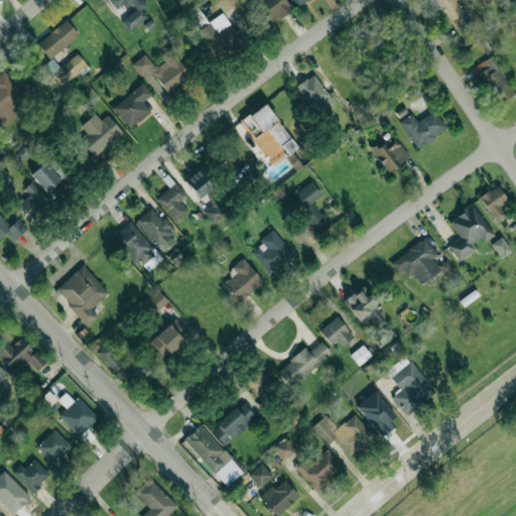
[(128,30),(147,17),(141,8),(147,4),(144,0),(111,0),(117,9),(130,1),(136,10),(121,20),(128,30)]
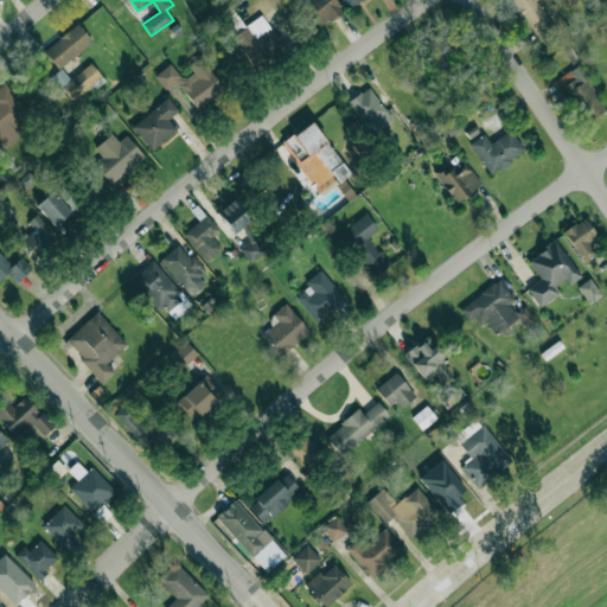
[(343,10),(334,0),(301,0),(299,2),(318,27),(343,10)]
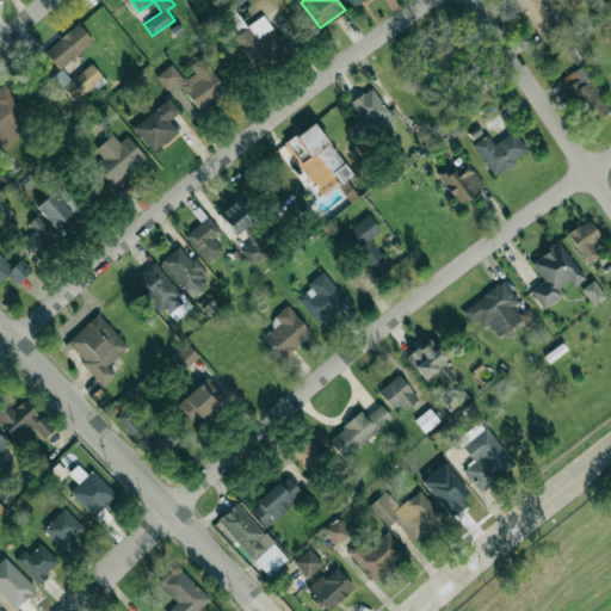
[(344,0),(351,10),(364,0),(344,0)]
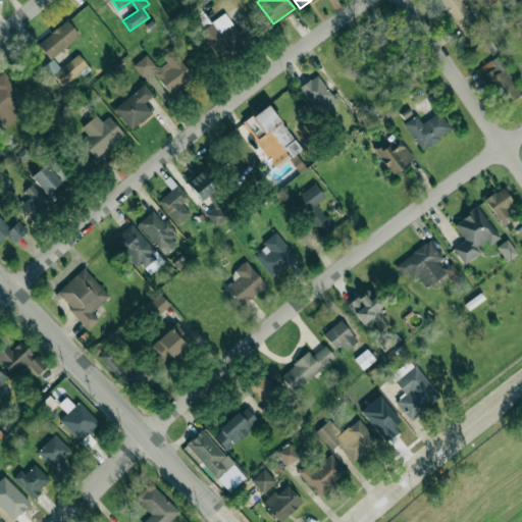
[(438,0),(462,34),(477,23),(462,0),(438,0)]
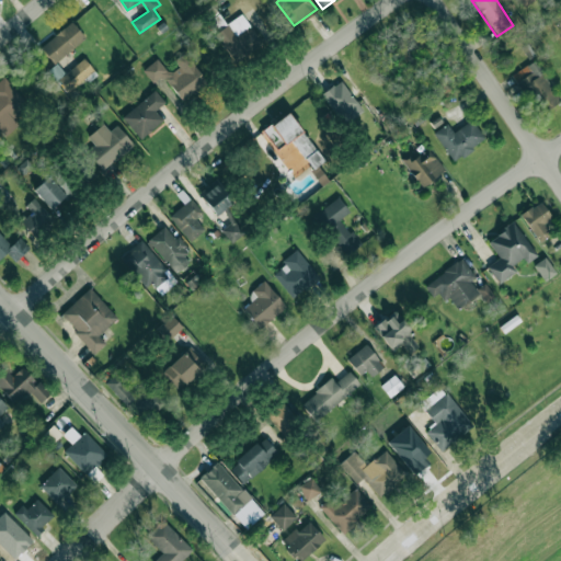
[(231,59),(260,41),(241,14),(214,33),(231,59)]
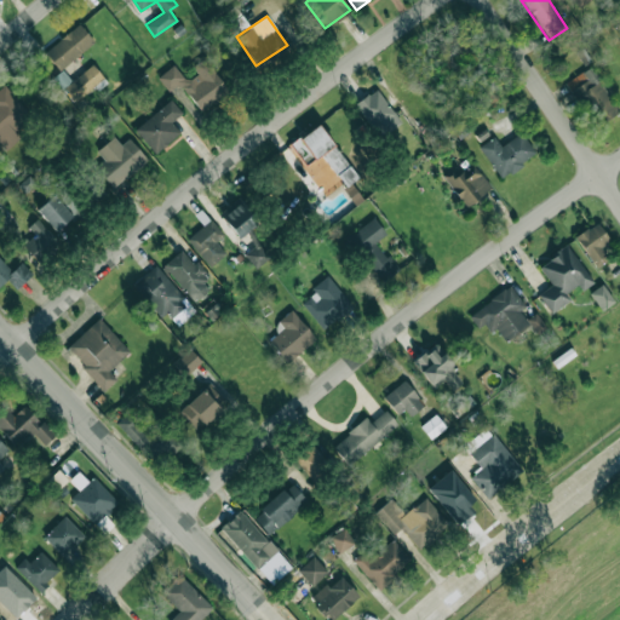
[(45,53),(61,70),(93,40),(78,23),(45,53)]
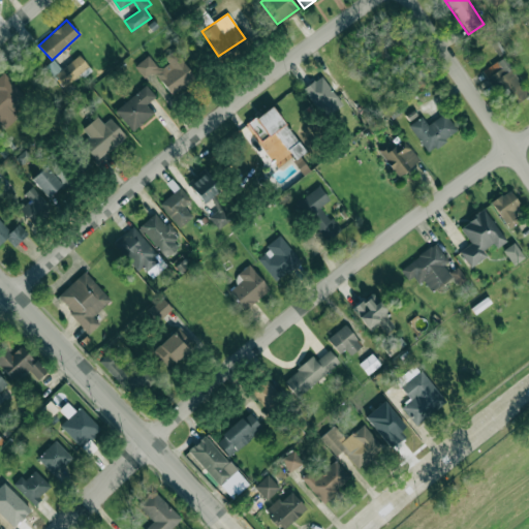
[(172,96),(196,79),(174,49),(164,56),(168,62),(159,69),(149,55),(134,65),(144,79),(153,71),(172,96)]
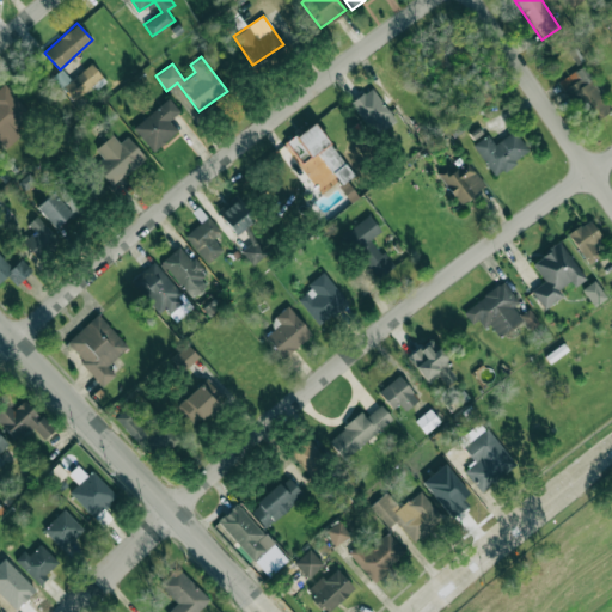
[(103,80),(93,65),(63,84),(72,98),(103,80)]
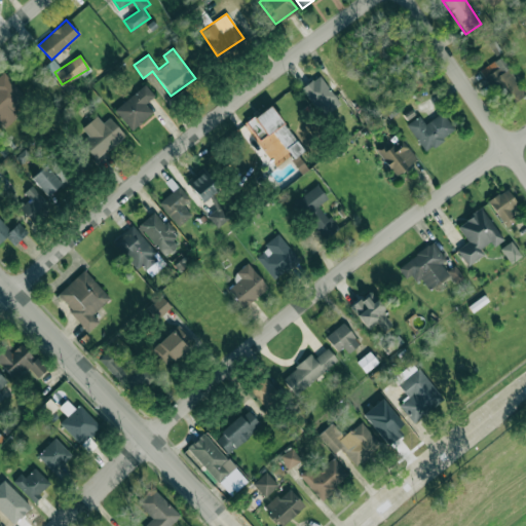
[(483,69),(509,105),(525,92),(500,57),(483,69)]
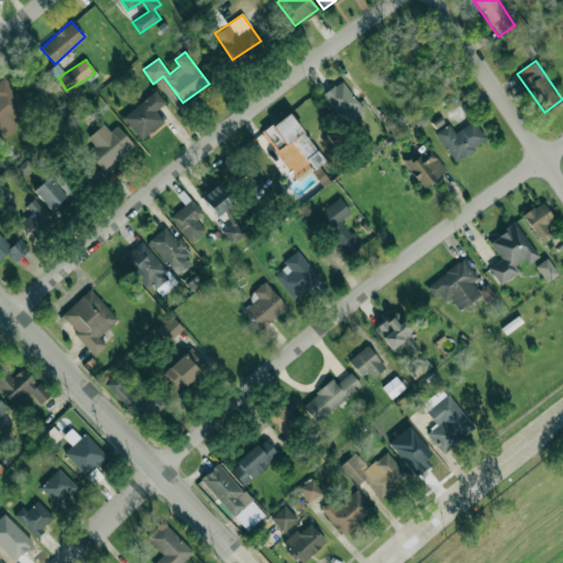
[(363,112),(343,80),(323,92),(343,125),(363,112)]
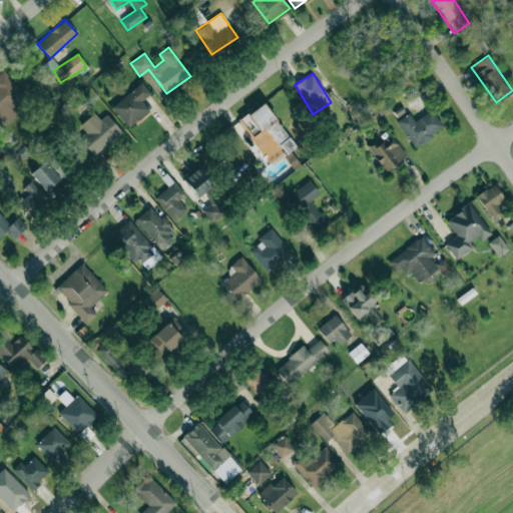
[(128,127),(148,109),(141,101),(150,93),(140,81),(111,108),(128,127)]
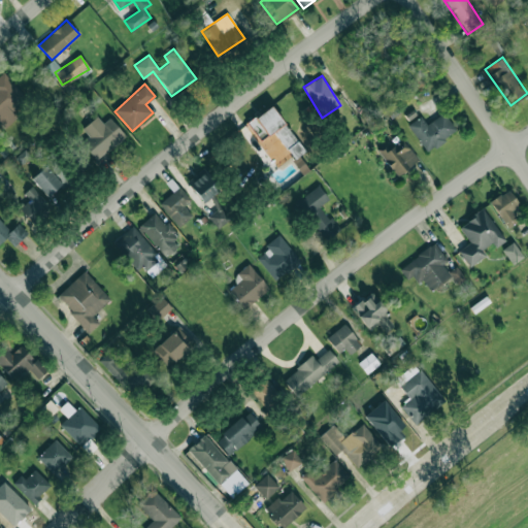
[(245,124),(260,141),(273,131),(295,159),(305,152),(270,105),(245,124)]
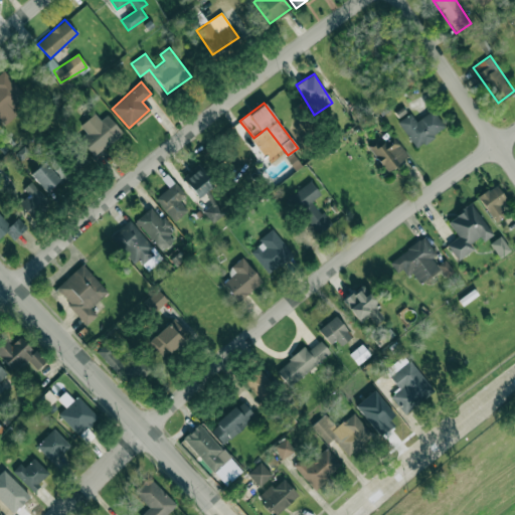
[(415,148),(446,128),(433,110),(415,121),(410,113),(397,122),(415,148)]
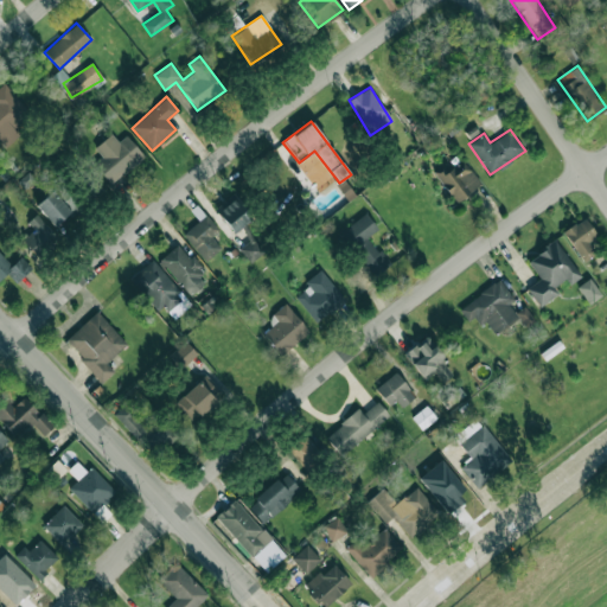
[(119,141),(112,133),(95,148),(102,155),(93,164),(112,184),(144,155),(126,135),(119,141)]
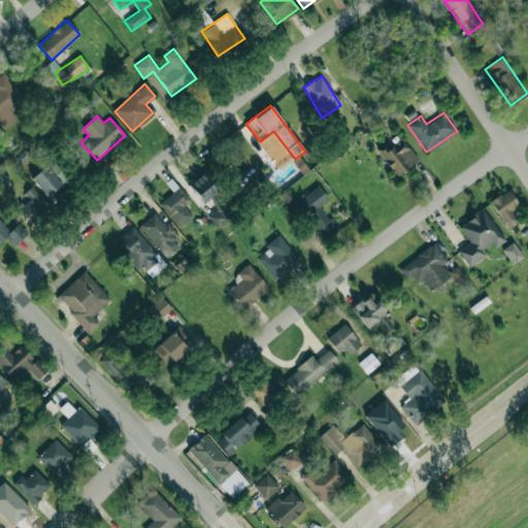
[(384,143),(375,151),(397,176),(418,159),(402,139),(389,150),(384,143)]
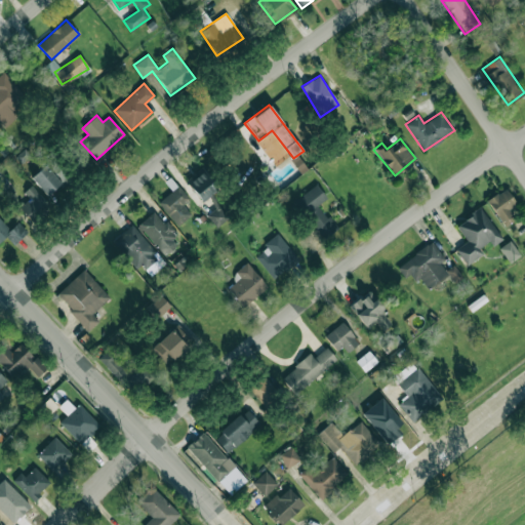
[(31,177),(47,195),(62,183),(45,164),(31,177)]
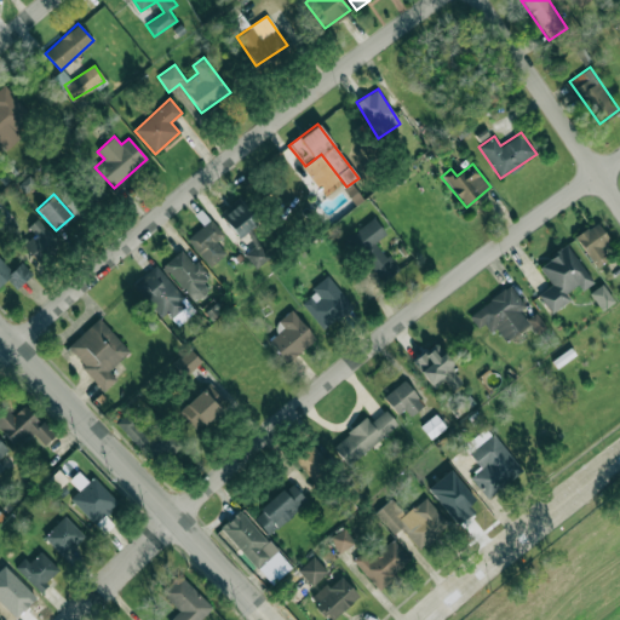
[(259,222),(240,199),(219,214),(239,239),(259,222)]
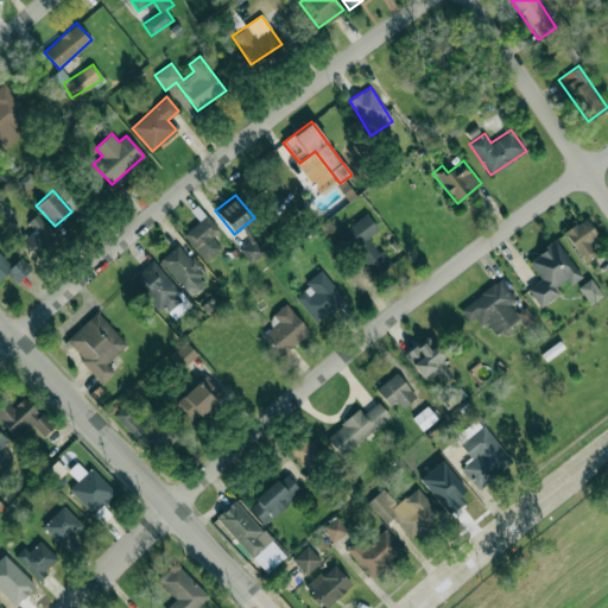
[(378,229),(366,213),(343,230),(374,273),(388,263),(369,236),(378,229)]
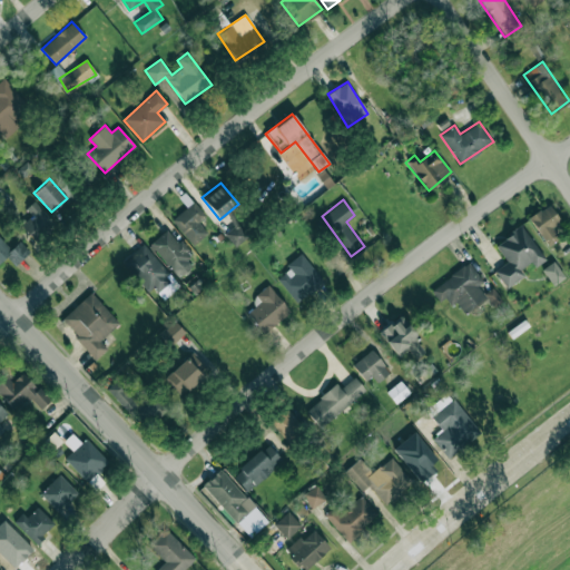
[(26,208),(31,215),(20,225),(33,239),(53,222),(35,200),(26,208)]
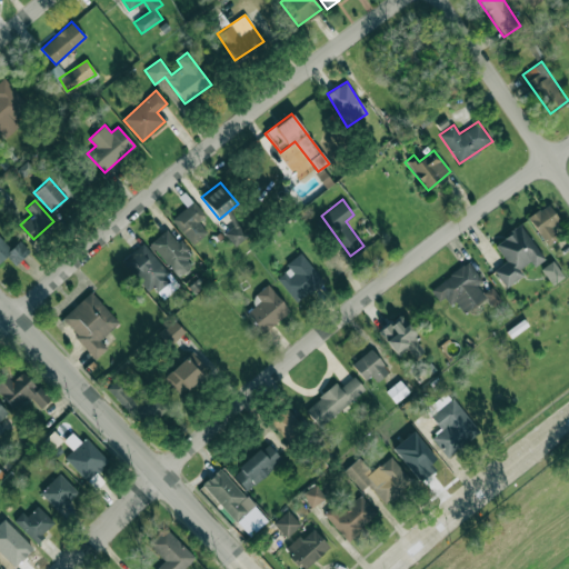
[(207,231),(198,222),(206,215),(192,200),(171,220),(193,245),(207,231)]
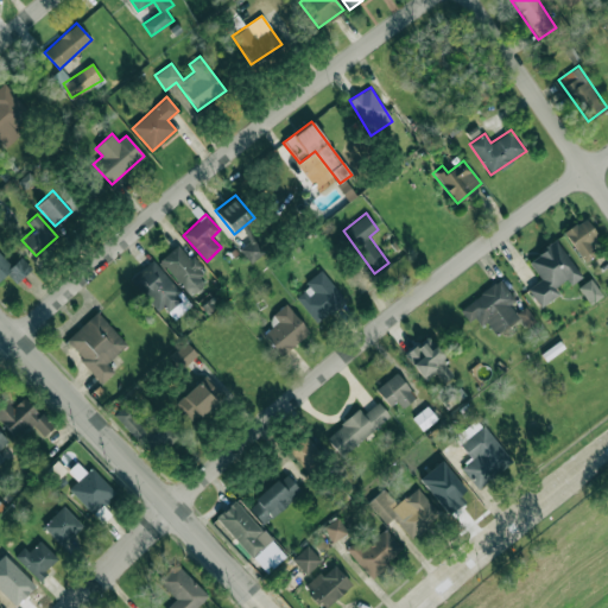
[(563,232),(583,263),(596,254),(589,242),(597,236),(586,217),(563,232)]
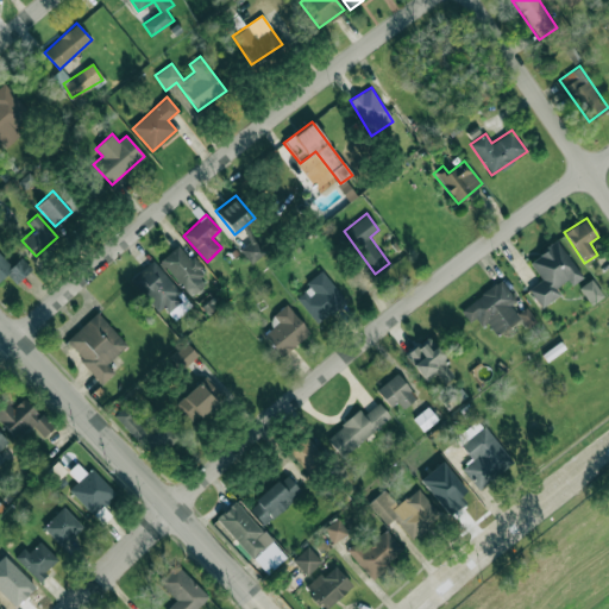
[(242,250),(251,263),(264,253),(253,240),(242,250)]
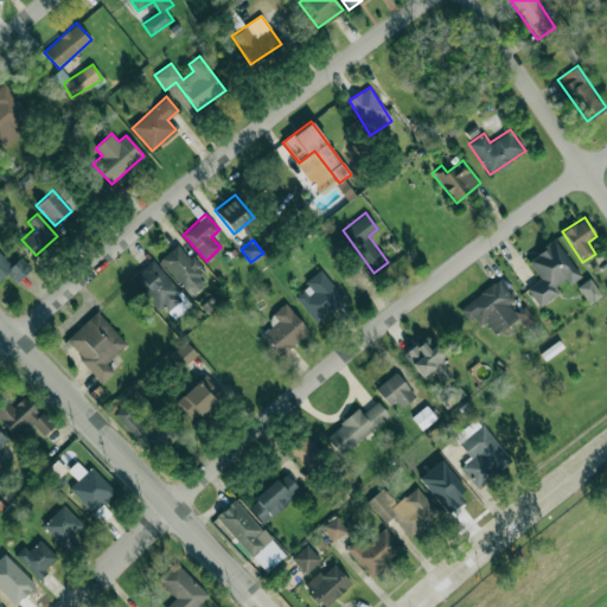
[(540,306),(558,293),(554,287),(564,279),(569,285),(580,276),(555,240),(526,260),(540,279),(526,288),(540,306)]
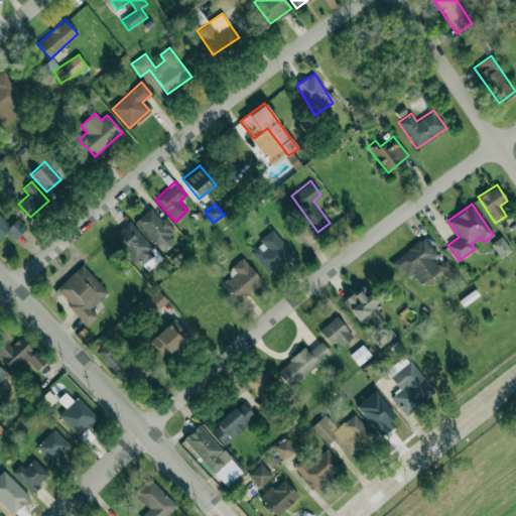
[(175,233),(151,207),(135,222),(159,248),(175,233)]
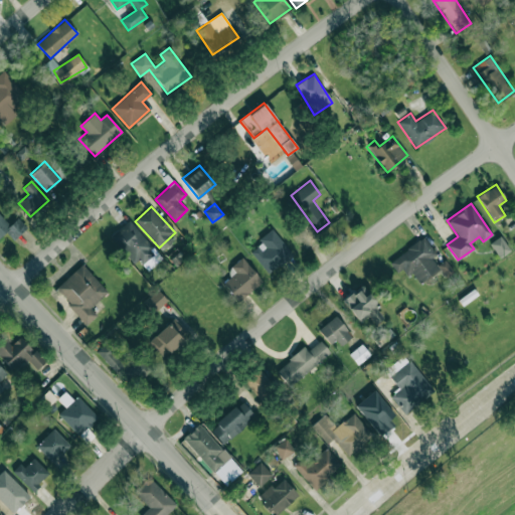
[(9,224),(0,214),(0,235),(5,231),(13,239),(27,227),(17,217),(9,224)]
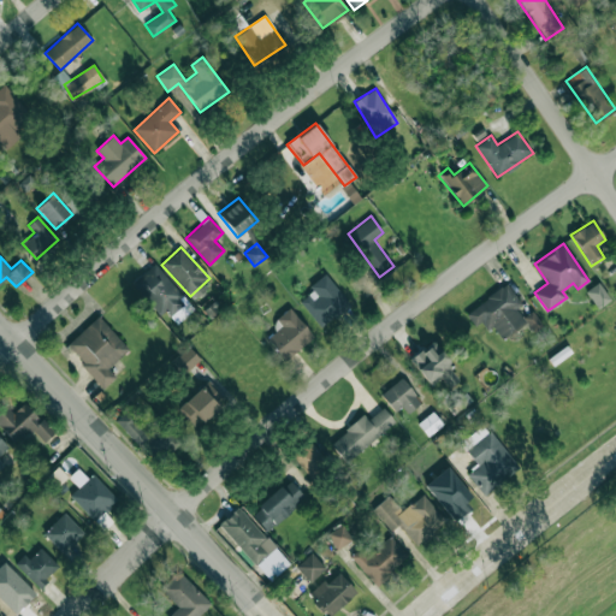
[(160,319),(184,302),(157,264),(132,280),(160,319)]
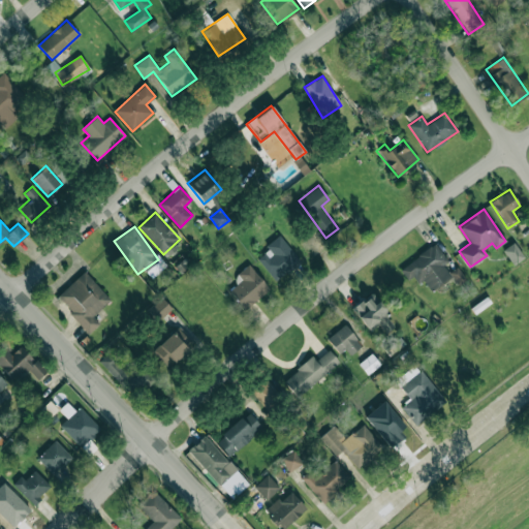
[(257,257),(274,281),(301,262),(280,235),(265,245),(269,250),(257,257)]
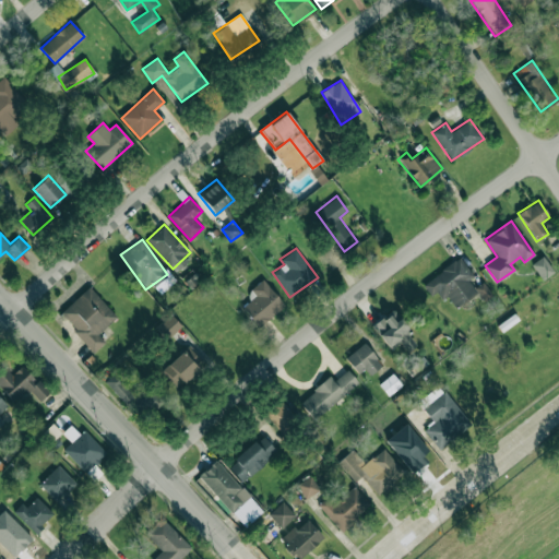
[(543,280),(554,272),(543,256),(531,263),(543,280)]
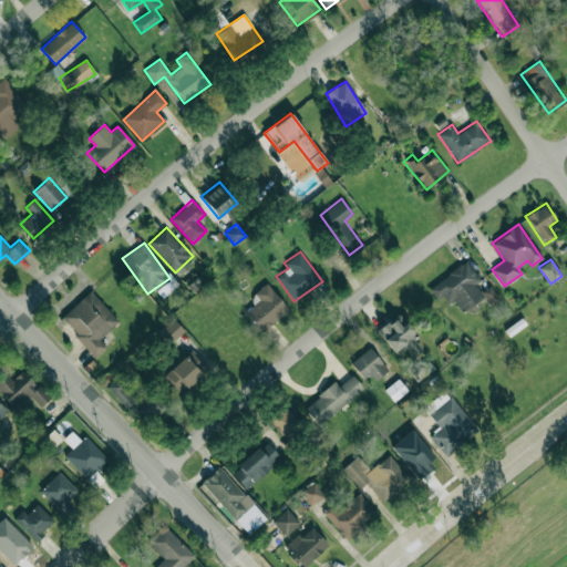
[(428,288),(436,300),(445,294),(460,313),(484,297),(490,303),(498,298),(490,286),(481,292),(474,284),(480,279),(466,260),(428,288)]
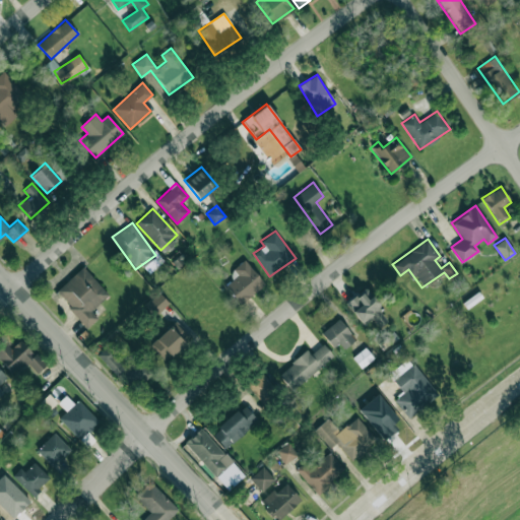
[(223,285),(240,305),(264,284),(244,259),(233,269),(238,274),(223,285)]
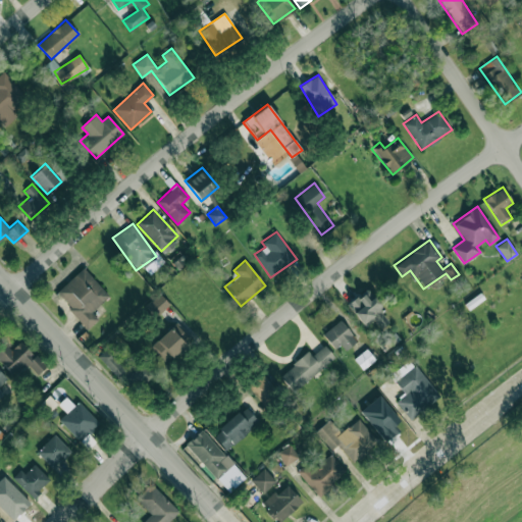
[(88,328),(98,319),(91,312),(109,296),(83,267),(55,293),(88,328)]
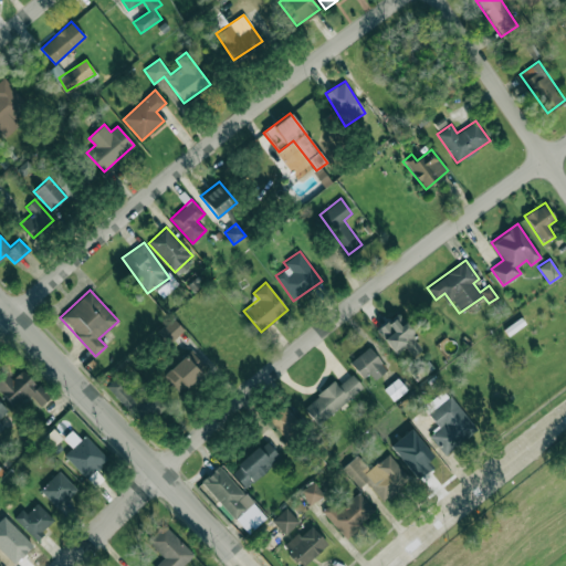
[(377,328),(395,355),(407,347),(410,354),(421,347),(399,314),(377,328)]
